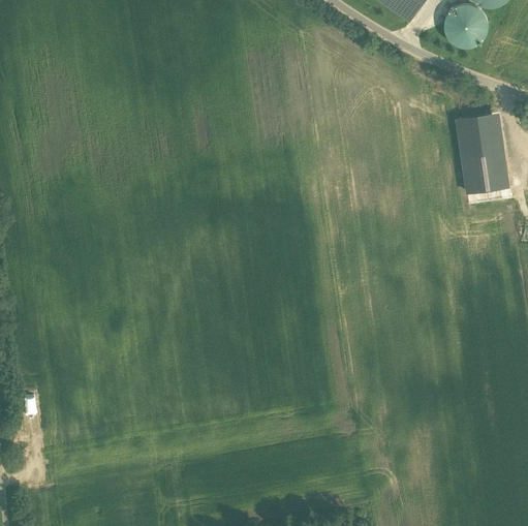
[(375,0),(407,23),(423,0),(375,0)]
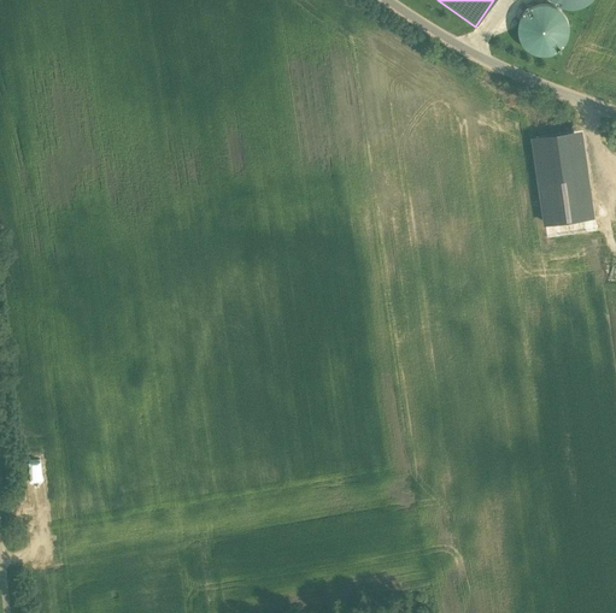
[(546,0),(553,7),(562,11),(572,12),(580,11),(590,6),(593,0),(546,0)]
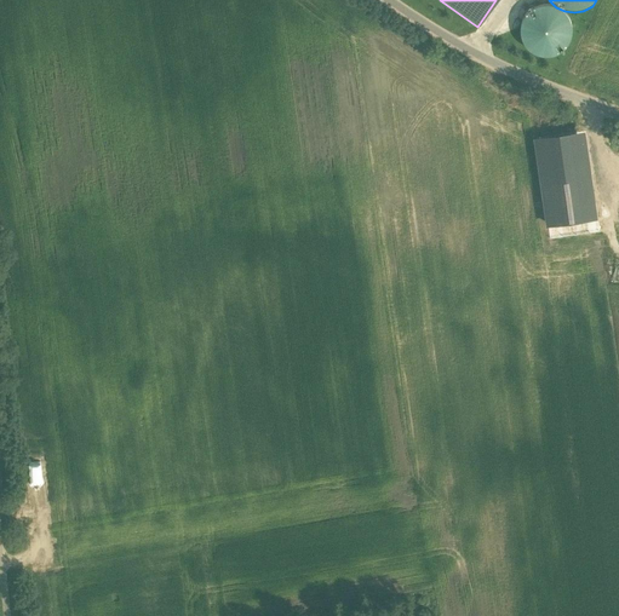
[(539,9),(534,10),(529,13),(526,17),(522,22),(521,27),(520,33),(521,38),(523,44),(526,49),(529,52),(534,55),(539,57),(545,57),(551,57),(556,55),(561,52),(565,49),(567,44),(569,38),(569,33),(569,27),(567,22),(565,17),(561,13),(556,10),(550,9),(545,7),(539,9)]
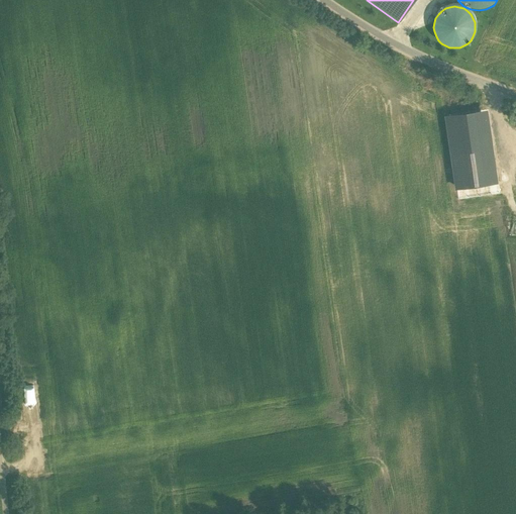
[(488,111),(444,117),(454,191),(498,185),(488,111)]
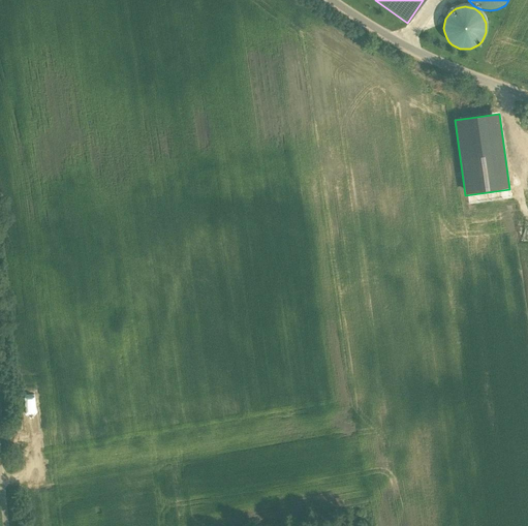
[(31,406),(25,408),(28,420),(34,419),(31,406)]
